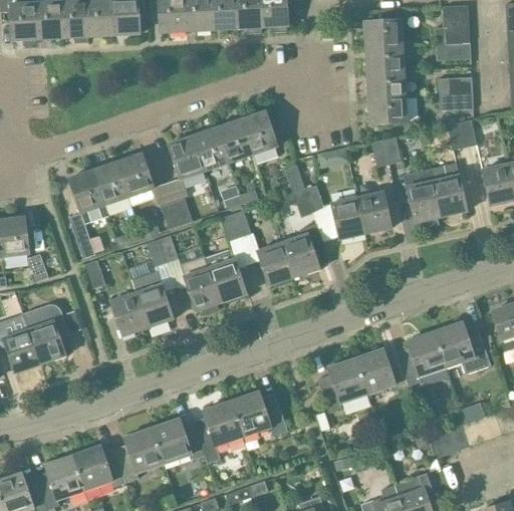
[(38,39),(36,1),(20,2),(20,0),(0,0),(0,9),(0,10),(11,10),(12,40),(38,39)]
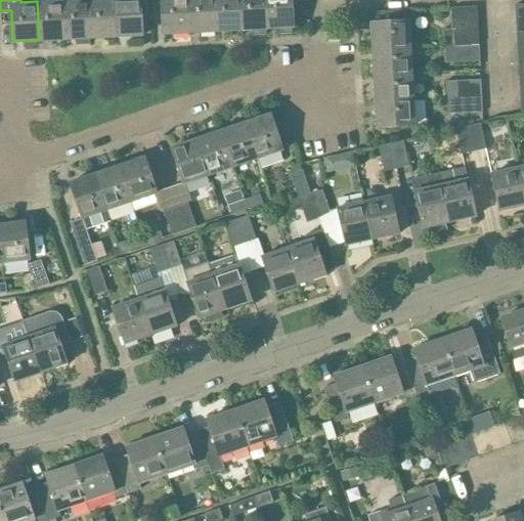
[(62,0),(37,1),(39,40),(64,38),(62,0)]
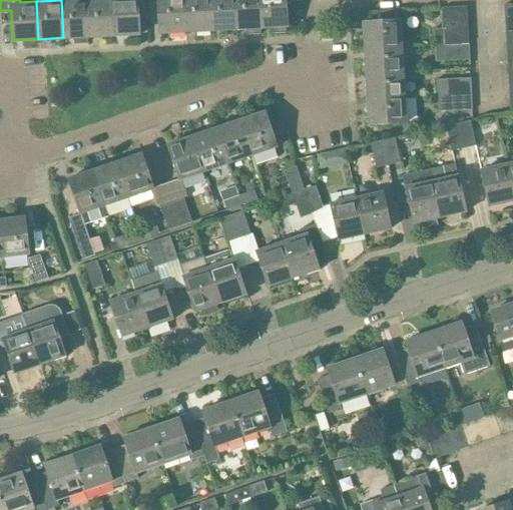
[(61,0),(63,37),(74,37),(74,42),(87,41),(87,36),(88,36),(86,0),(61,0)]
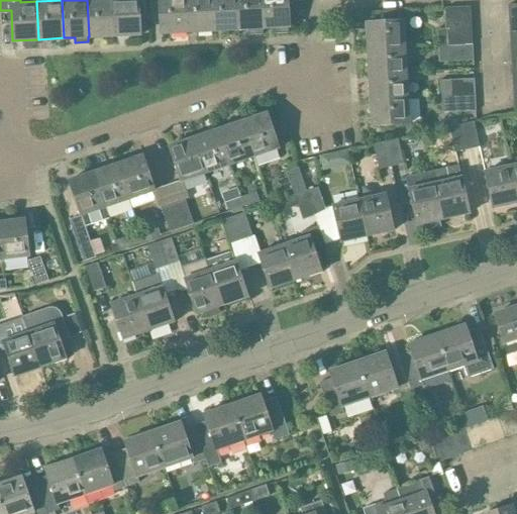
[(87,0),(89,36),(114,35),(112,0),(87,0)]
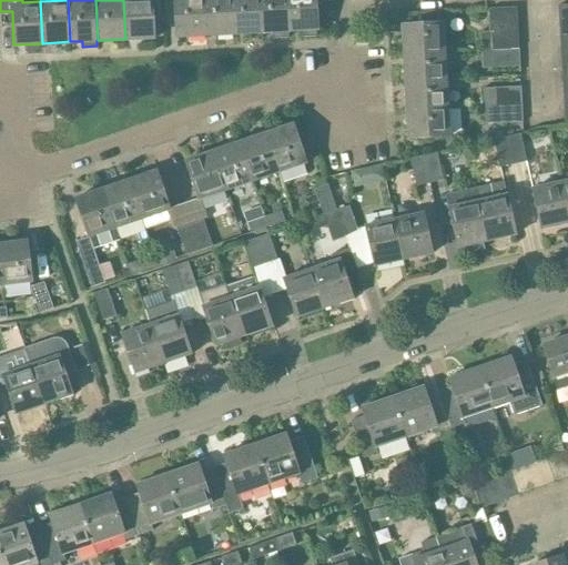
[(123,0),(125,39),(154,37),(151,0),(123,0)]
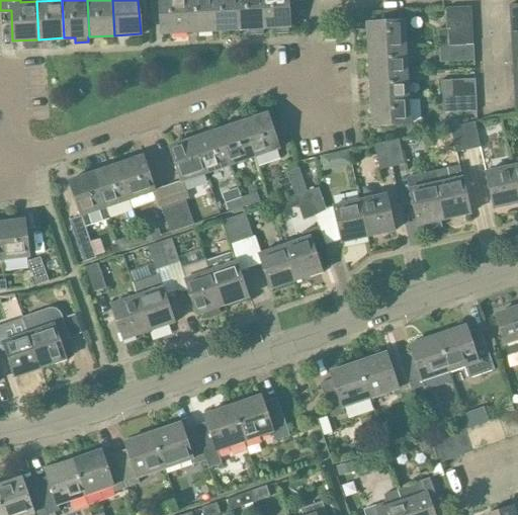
[(186,31),(184,0),(159,0),(161,32),(186,31)]
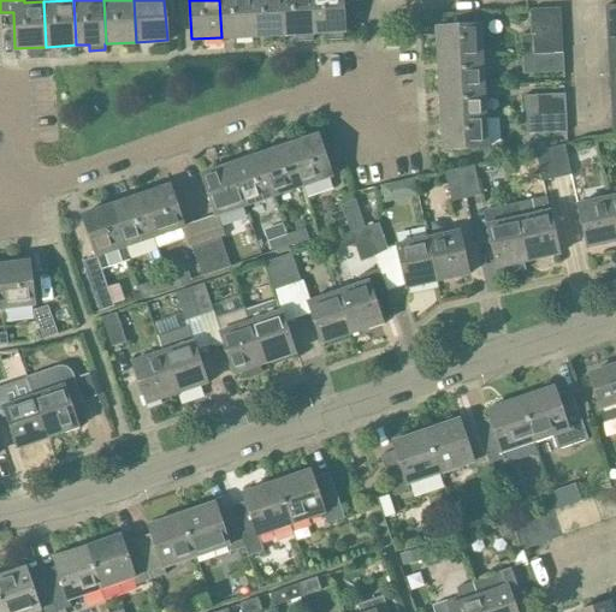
[(219,0),(221,37),(253,36),(250,0),(219,0)]
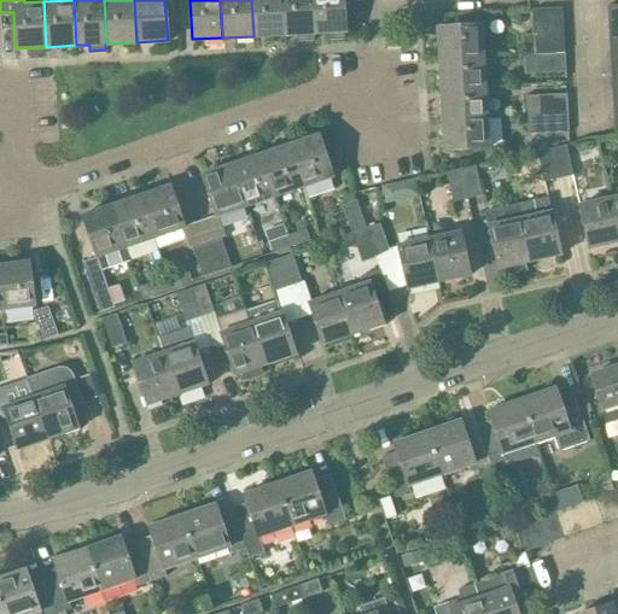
[(251,0),(254,36),(284,34),(281,0),(251,0)]
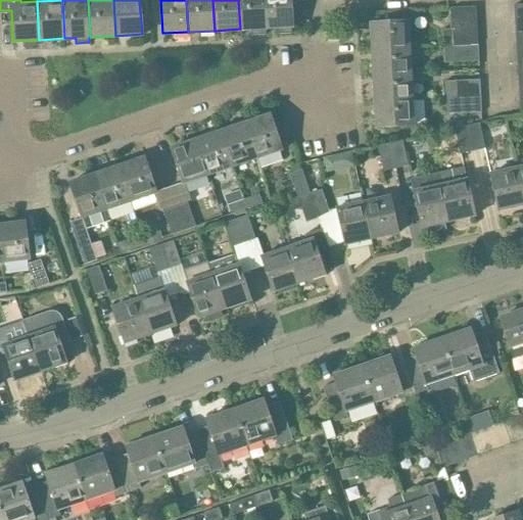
[(267,28),(265,0),(238,0),(240,29),(251,29),(252,34),(266,33),(266,28),(267,28)]
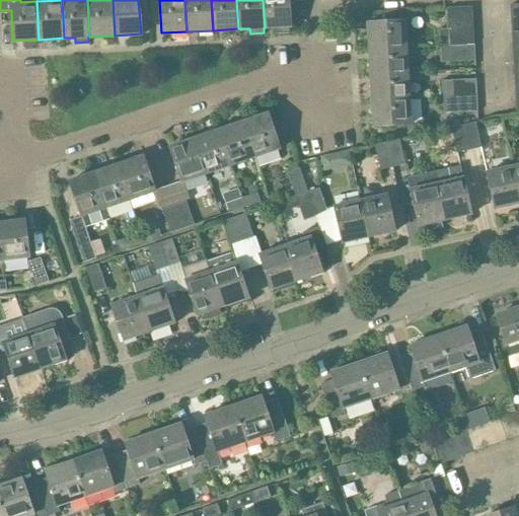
[(263,0),(265,27),(275,26),(276,31),(289,31),(289,26),(290,26),(288,0),(263,0)]
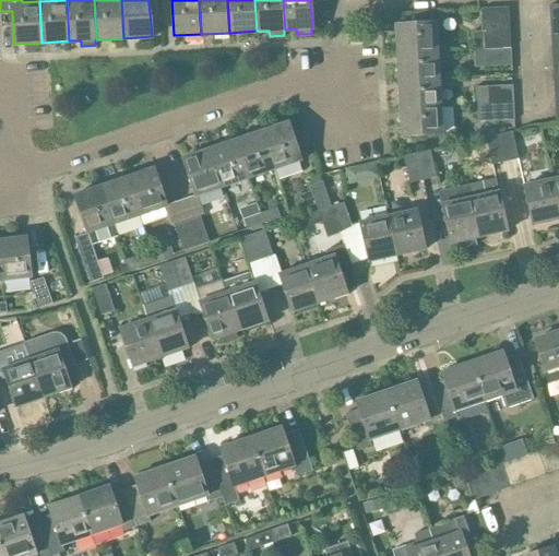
[(549,15),(558,14),(558,1),(548,2),(549,15)]
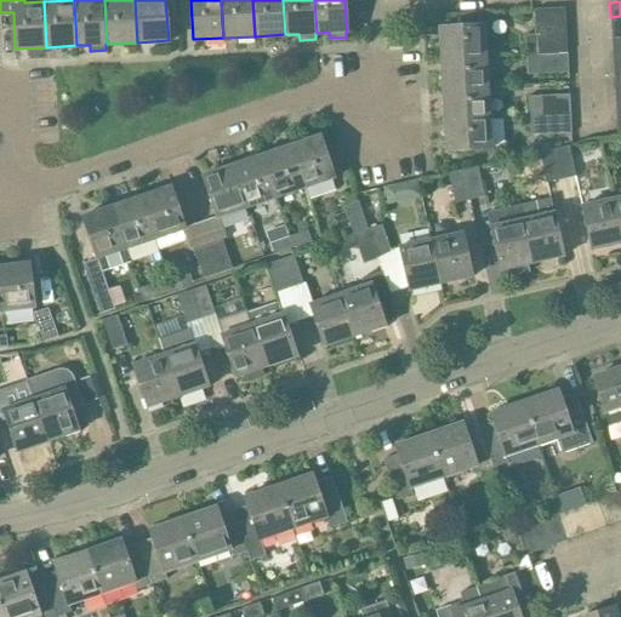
[(535,6),(536,21),(565,20),(564,4),(535,6)]
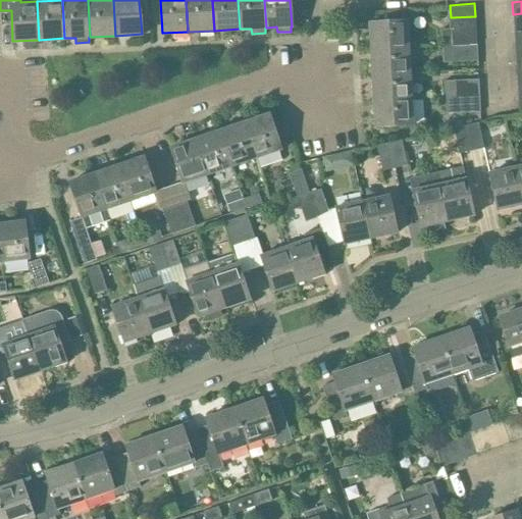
[(378,20),(370,21),(371,47),(408,45),(407,19),(406,8),(378,10),(378,20)]
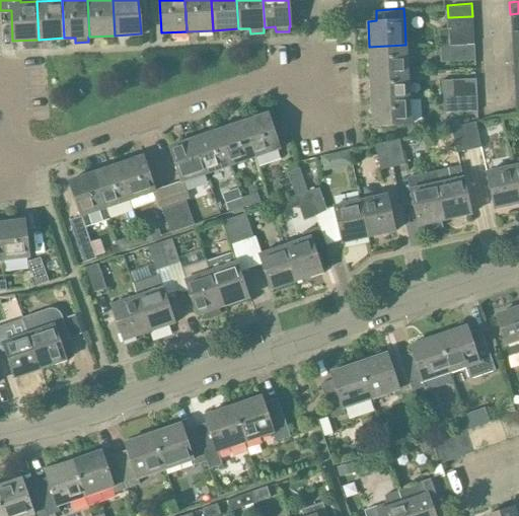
[(518,25),(518,13),(510,14),(511,26),(518,25)]
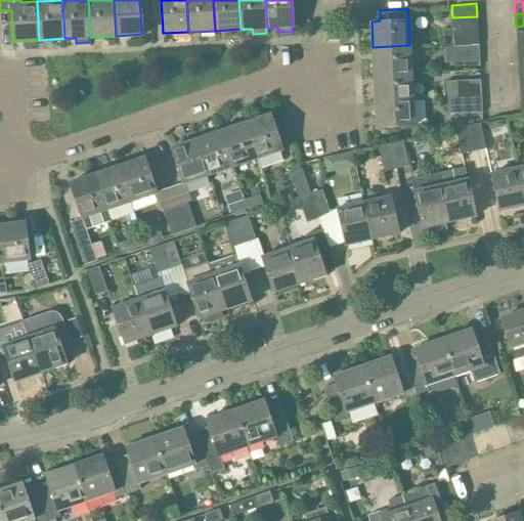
[(454,30),(478,29),(477,16),(452,17),(452,27),(453,27),(454,30)]
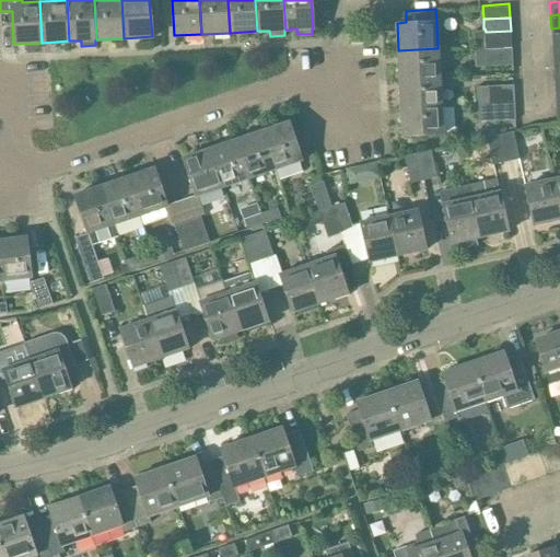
[(475,46),(486,46),(486,32),(485,28),(483,28),(474,28),(475,46)]
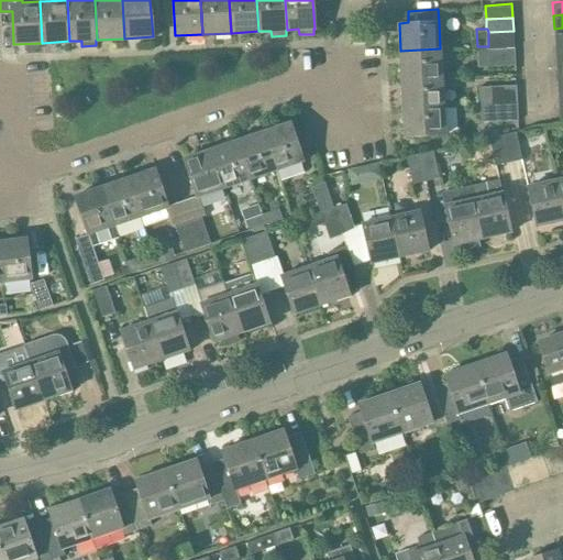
[(488,46),(514,44),(514,31),(488,32),(488,46)]
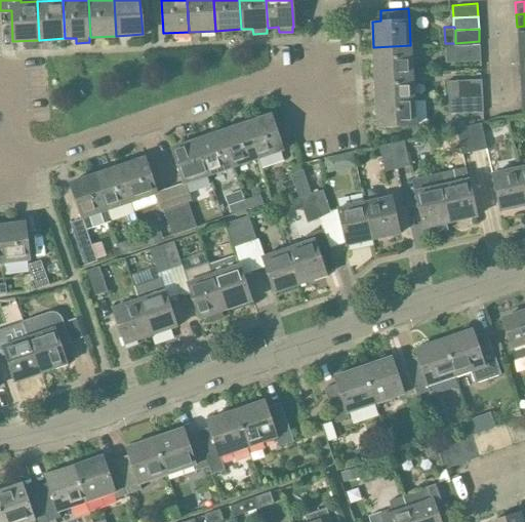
[(479,41),(455,43),(456,59),(480,57),(479,41)]
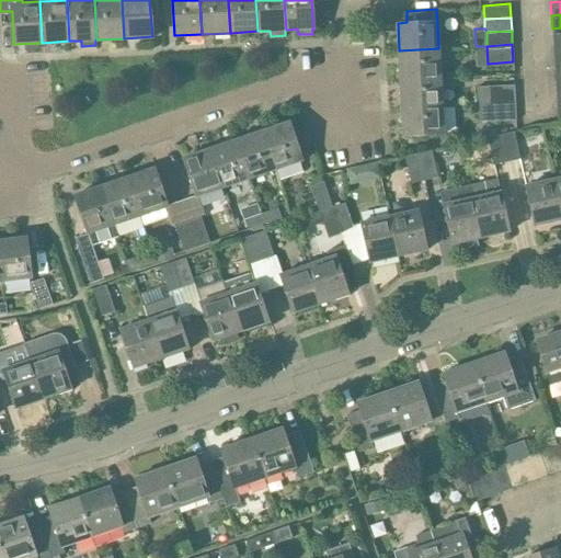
[(488,64),(487,46),(476,46),(477,64),(488,64)]
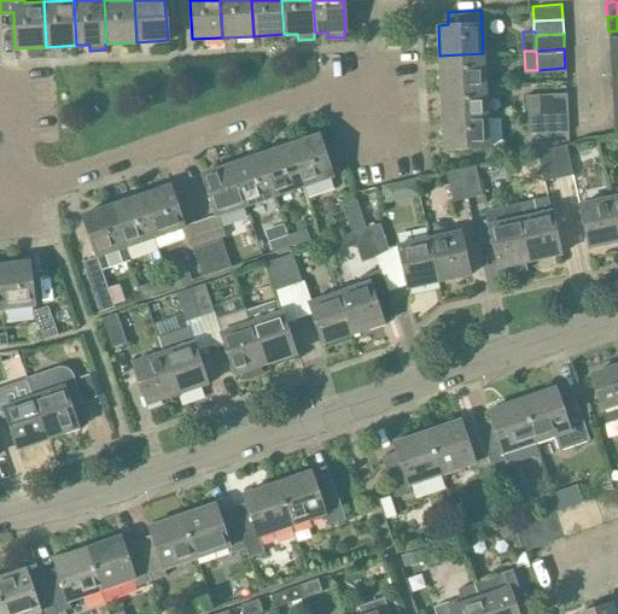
[(441,86),(485,83),(483,53),(439,56),(441,86)]
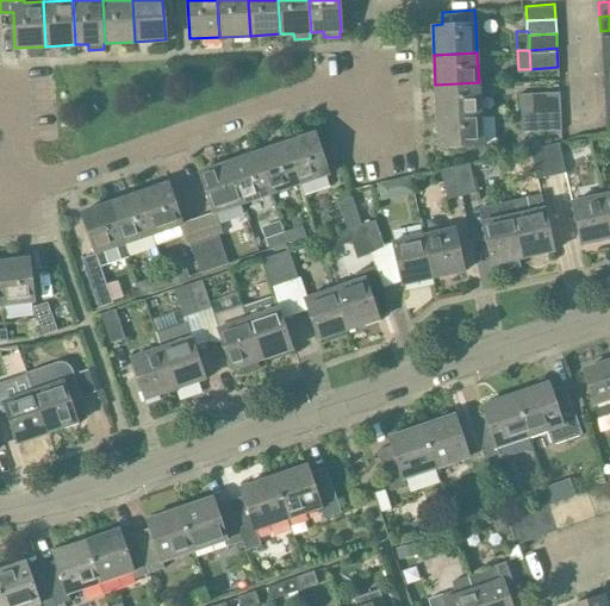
[(437,116),(480,113),(479,82),(435,85),(437,116)]
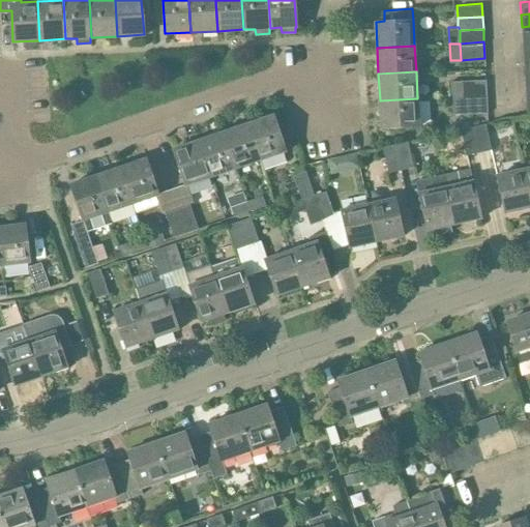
[(462,79),(463,96),(487,94),(486,78),(462,79)]
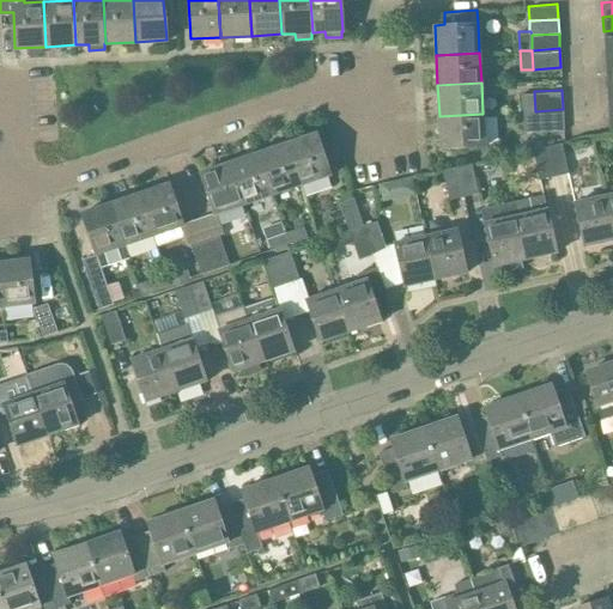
[(523,111),(535,111),(534,91),(522,92),(523,111)]
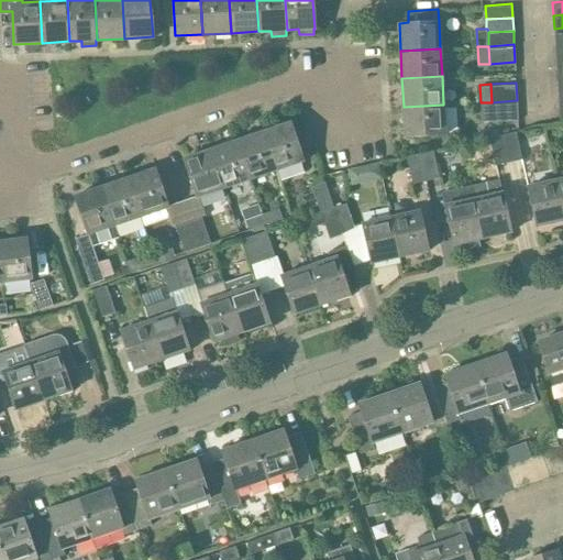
[(517,100),(492,102),(493,119),(518,118),(517,100)]
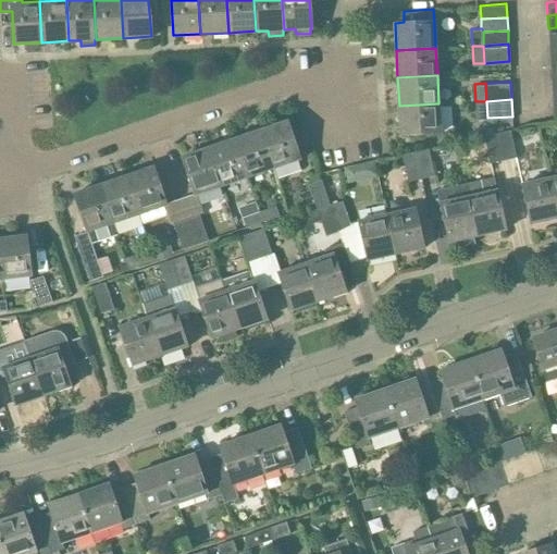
[(487,118),(486,101),(475,101),(477,119),(487,118)]
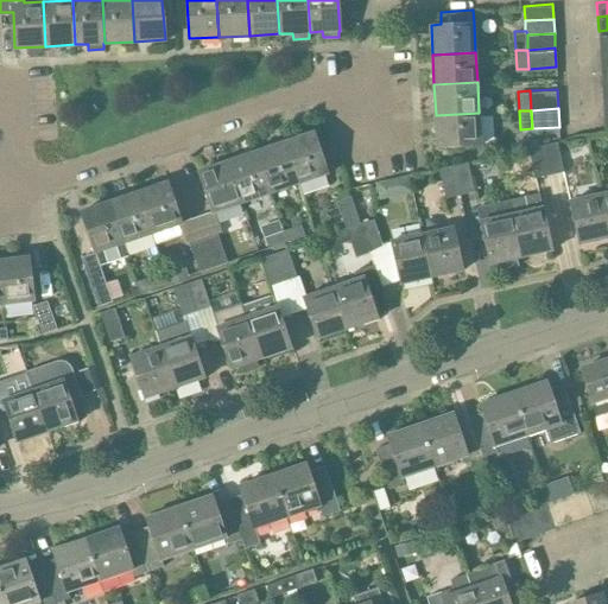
[(481,142),(479,113),(436,115),(437,145),(481,142)]
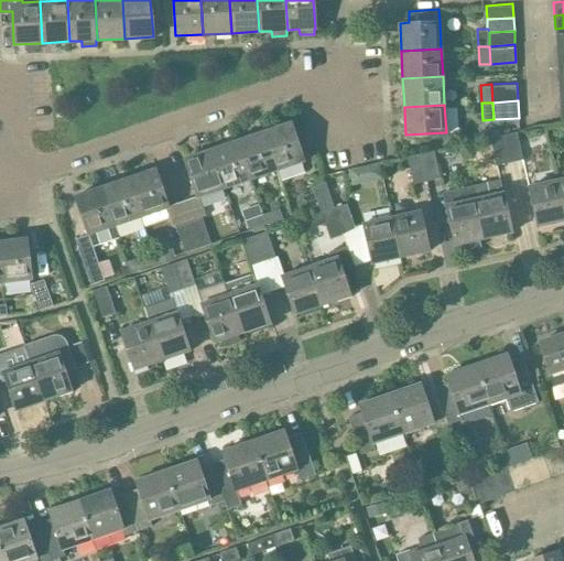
[(291,121),(263,130),(277,169),(304,160),(291,121)]
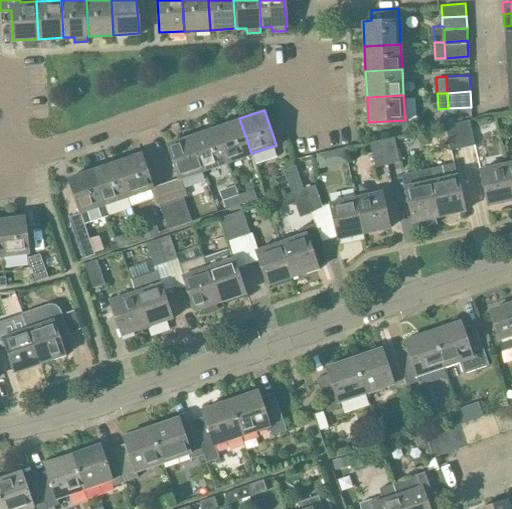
[(215,126),(227,161),(251,153),(239,118),(215,126)]
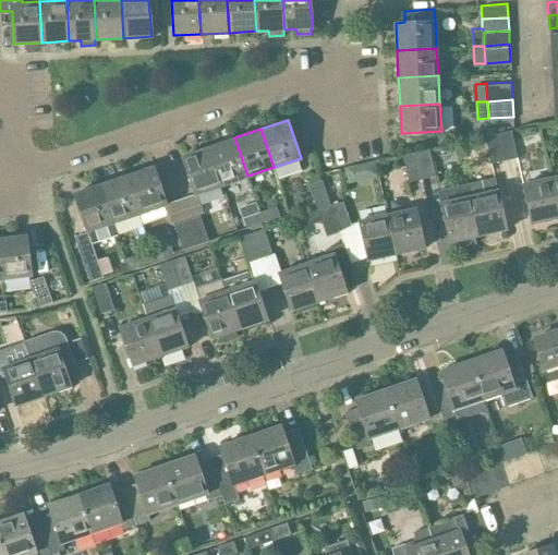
[(511,129),(498,132),(504,158),(518,156),(511,129)]
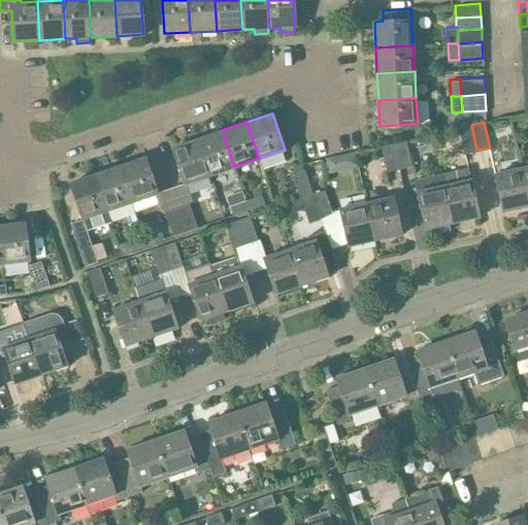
[(465,153),(476,150),(471,125),(459,127),(465,153)]
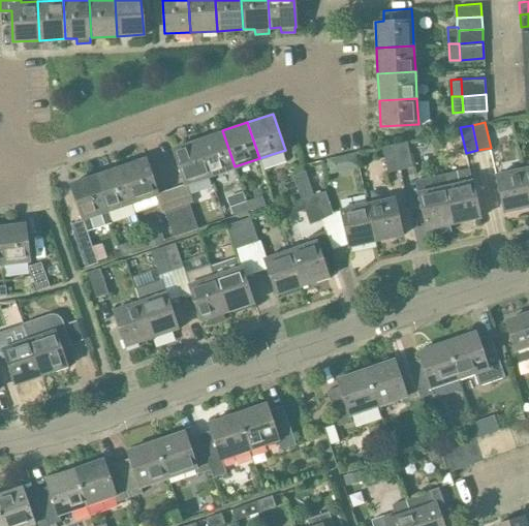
[(198,138),(210,176),(235,166),(222,130),(198,138)]
